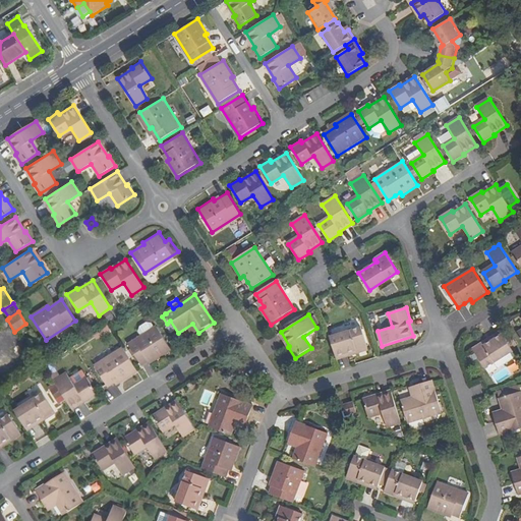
[(155,357),(156,360),(172,350),(157,327),(155,328),(152,323),(147,322),(139,326),(138,333),(140,336),(128,344),(141,365),(149,361),(155,357)]
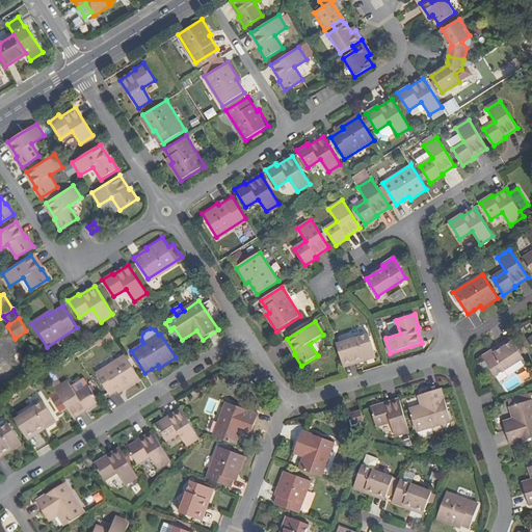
[(191,335),(185,341),(191,346),(197,340),(191,335)]
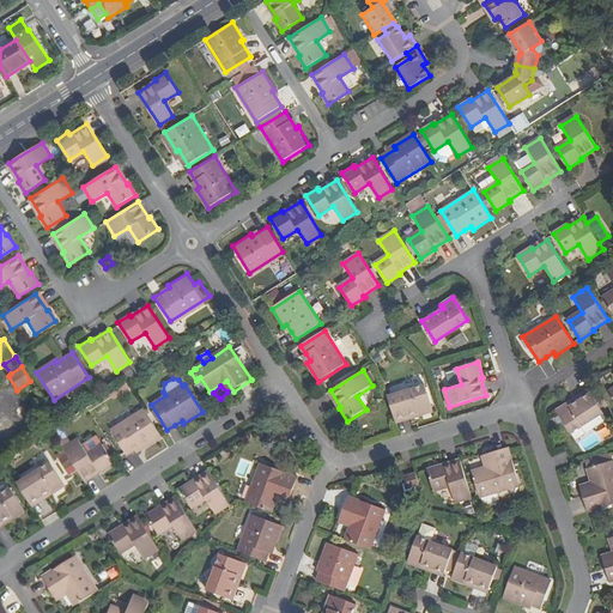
[(389,398),(396,420),(418,412),(420,417),(434,412),(426,386),(389,398)]
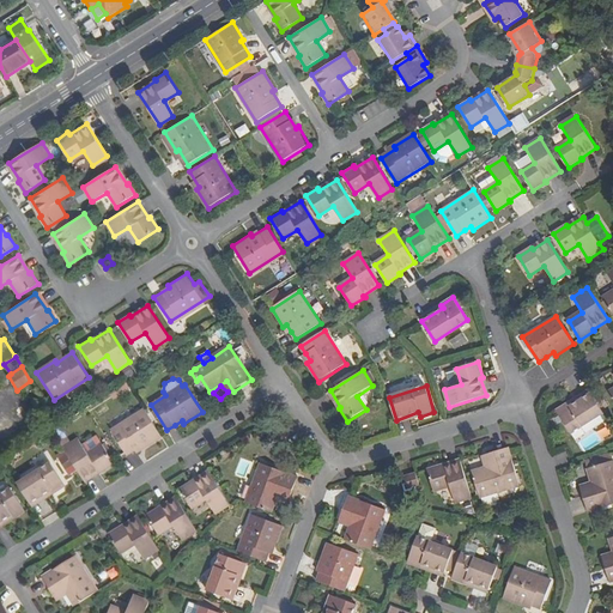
[(604,413),(592,393),(571,406),(569,404),(557,411),(571,435),(604,413)]
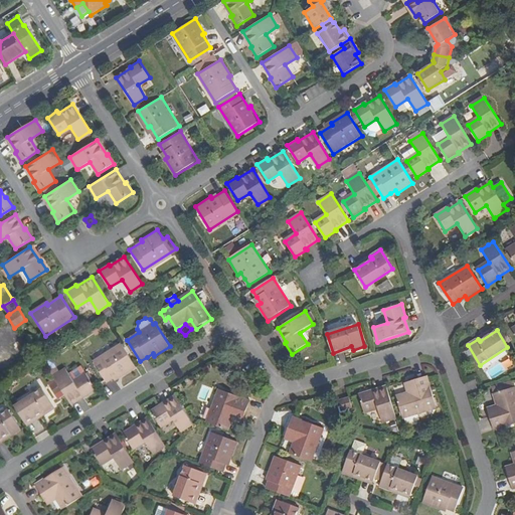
[(136,368),(121,344),(94,361),(107,383),(114,378),(119,375),(121,377),(136,368)]
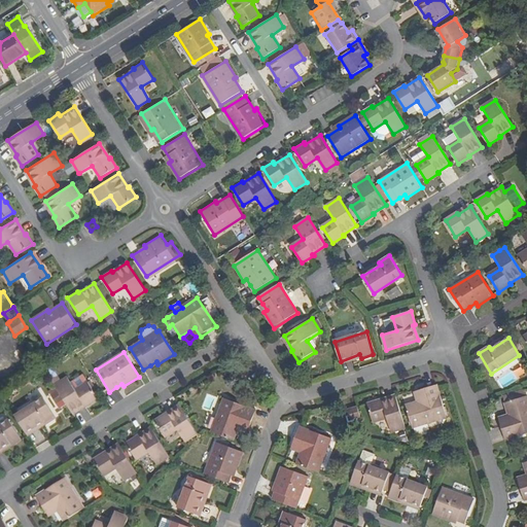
[(518,378),(526,374),(524,366),(515,372),(518,378)]
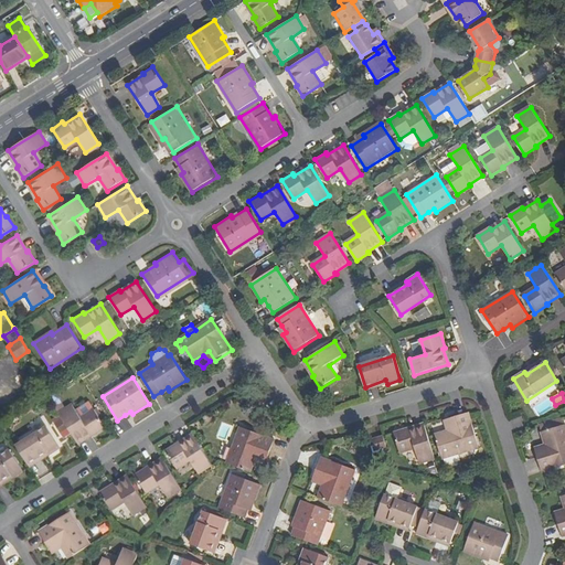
[(63,404),(55,408),(78,444),(92,435),(93,436),(106,428),(99,418),(95,412),(94,411),(91,406),(92,405),(89,402),(87,401),(84,404),(76,411),(72,405),(66,408),(63,404)]
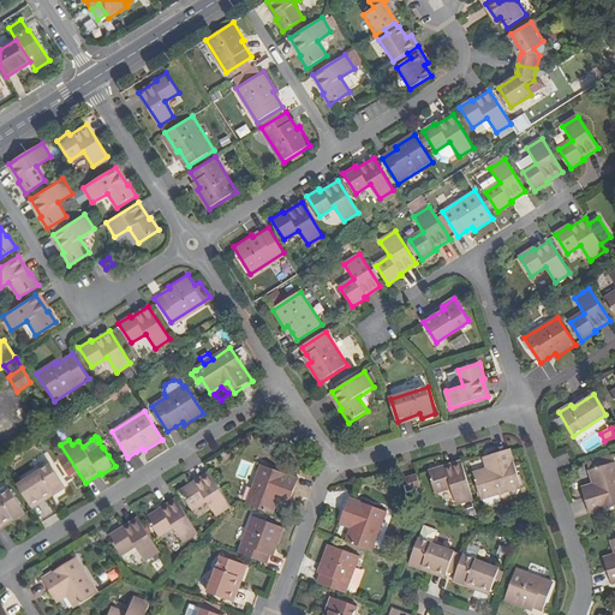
[(511,449),(490,455),(494,467),(488,470),(475,473),(483,500),(523,488),(511,449)]
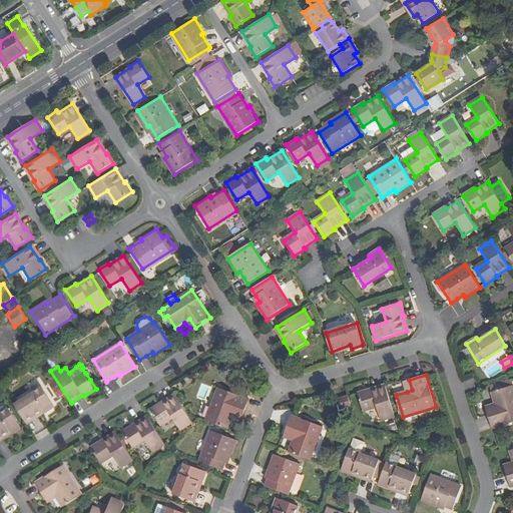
[(498,409),(487,412),(493,429),(512,423),(512,386),(493,393),(496,404),(498,409)]
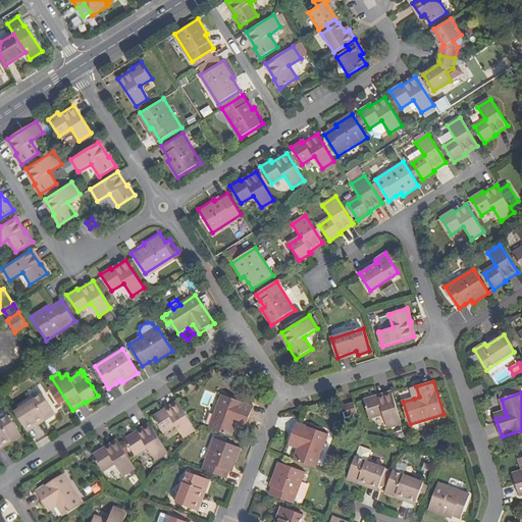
[(403,425),(393,394),(378,398),(377,396),(365,400),(370,418),(383,414),(387,429),(403,425)]
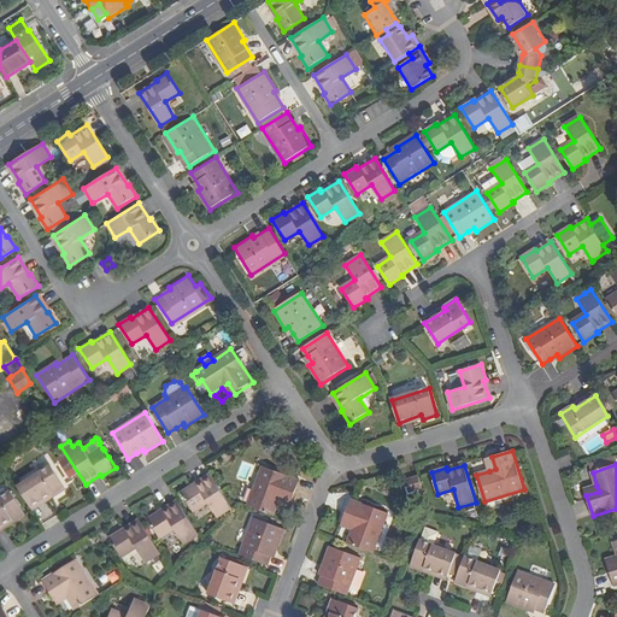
[(247,506),(274,516),(278,503),(281,497),(293,500),(300,481),(263,466),(247,506)]
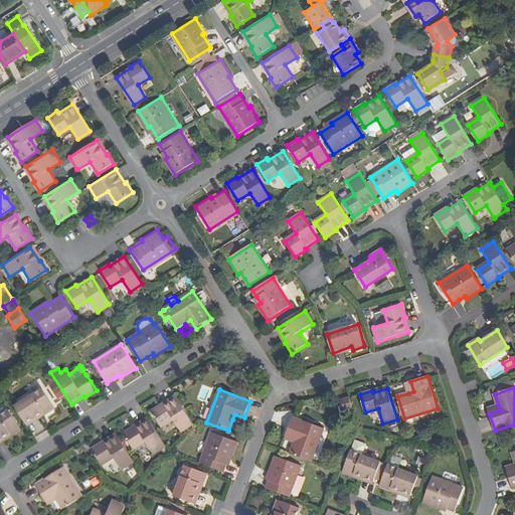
[(15,406),(25,423),(42,413),(44,415),(54,409),(42,390),(15,406)]
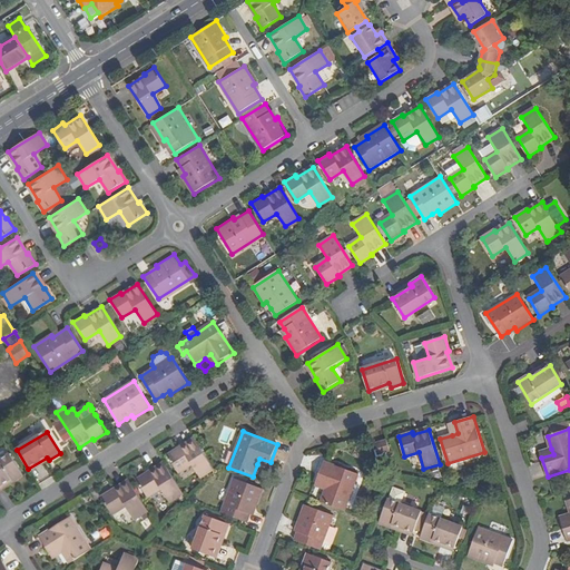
[(215,470),(196,440),(182,449),(180,446),(168,455),(179,473),(192,465),(200,479),(202,479),(215,470)]
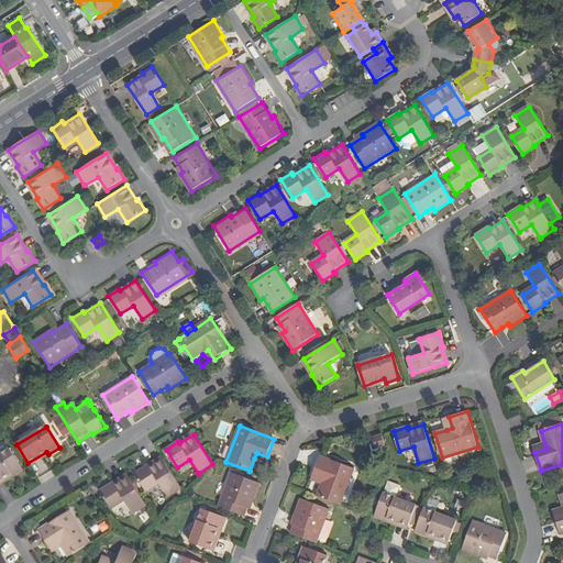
[(386,445),(383,434),(372,438),(375,449),(386,445)]
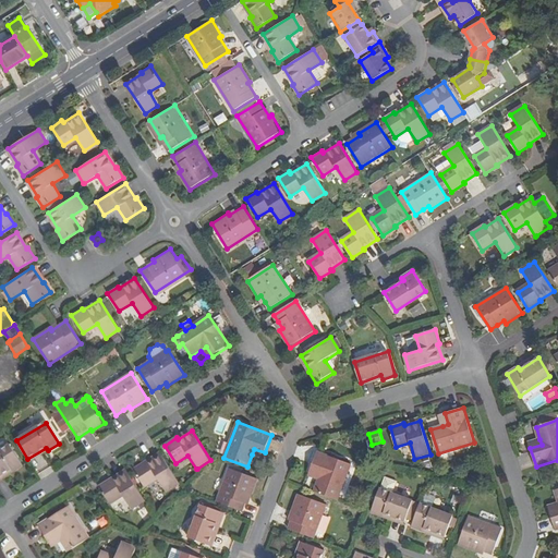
[(0,450),(0,476),(10,470),(12,473),(23,465),(10,445),(0,450)]
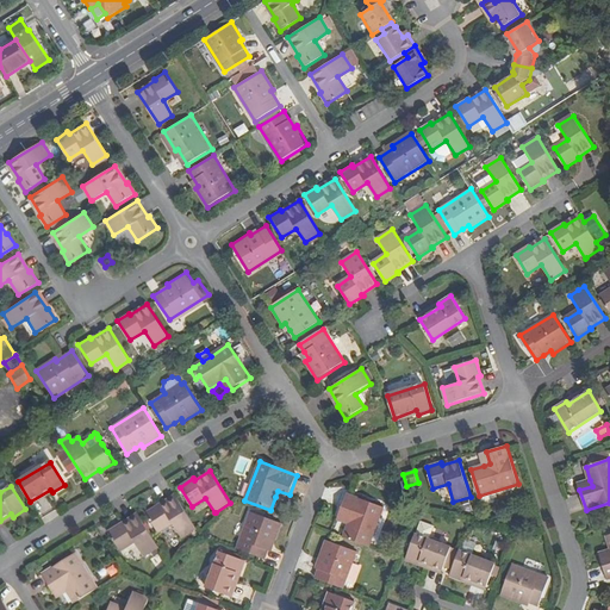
[(344,537),(369,547),(385,509),(347,495),(340,514),(352,518),(349,524),(344,537)]
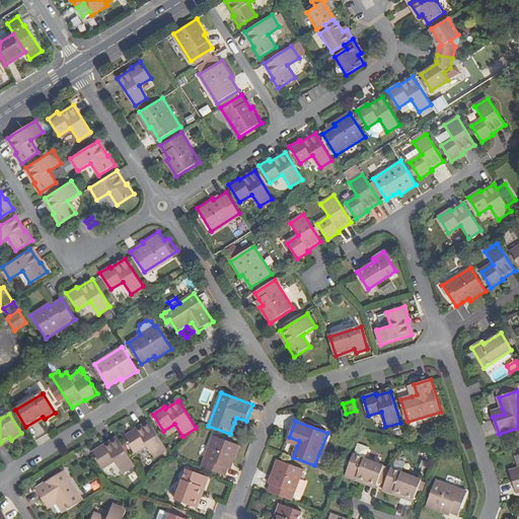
[(167,450),(150,423),(138,432),(136,430),(125,437),(135,453),(147,446),(155,459),(167,450)]
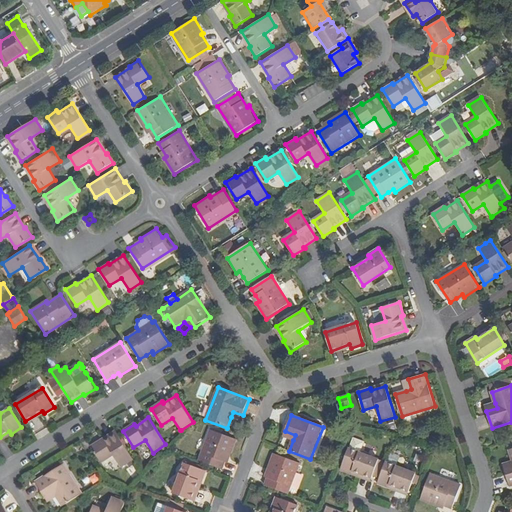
[(208,465),(222,470),(225,462),(227,456),(230,457),(236,440),(210,430),(198,461),(208,465)]
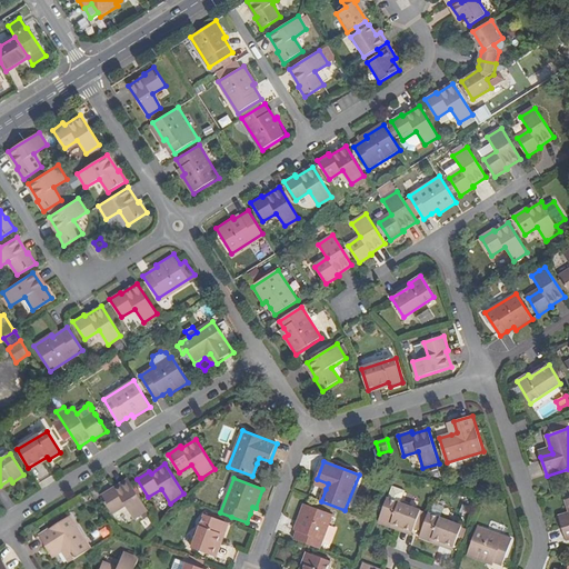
[(148,511),(130,481),(116,490),(115,488),(101,497),(112,515),(126,506),(135,520),(148,511)]
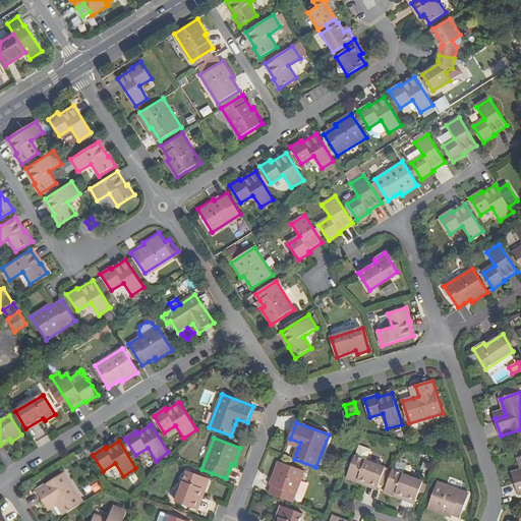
[(347,478),(358,483),(359,480),(379,487),(380,484),(385,486),(391,471),(367,462),(371,452),(360,447),(356,458),(355,457),(347,478)]
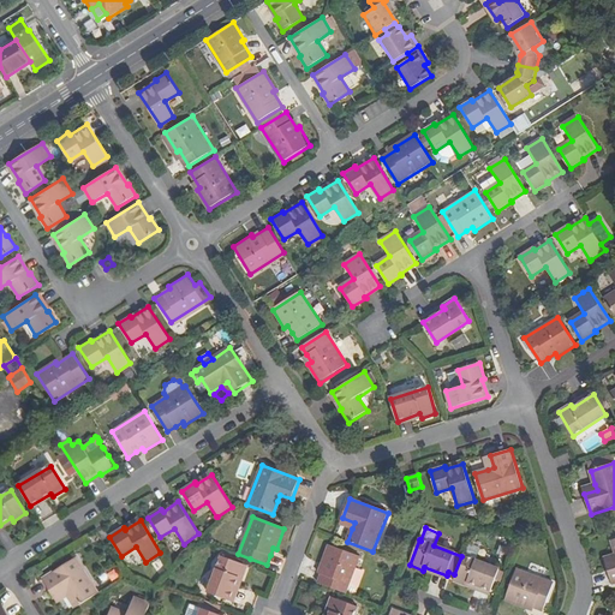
[(335,590),(346,593),(360,557),(329,545),(322,566),(326,567),(320,584),(335,590)]
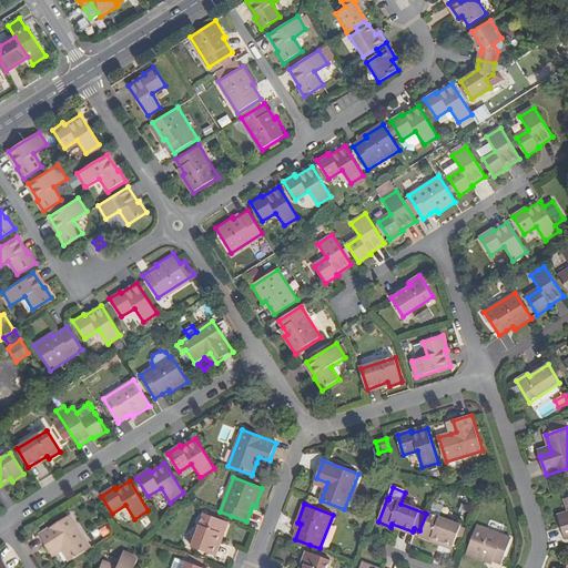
[(430,515),(427,514),(418,537),(432,543),(433,539),(454,547),(462,527),(440,519),(445,508),(434,504),(430,515)]
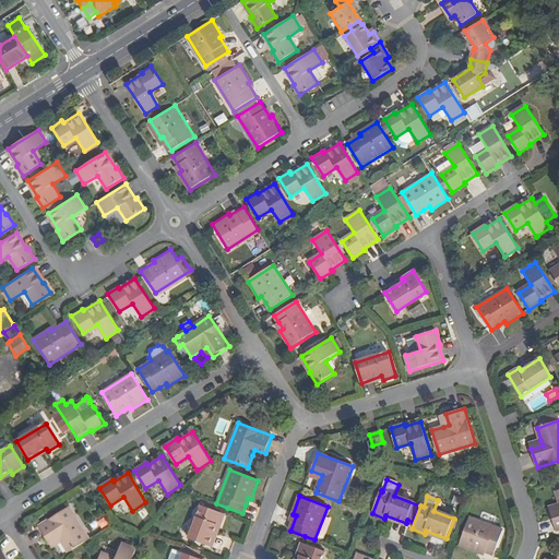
[(221,527),(225,515),(201,507),(189,539),(203,544),(210,546),(217,526),(221,527)]
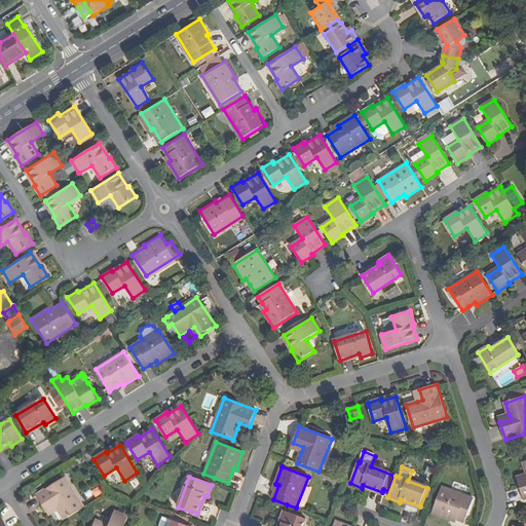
[(64,521),(84,508),(65,478),(36,496),(46,512),(54,505),(58,511),(64,521)]
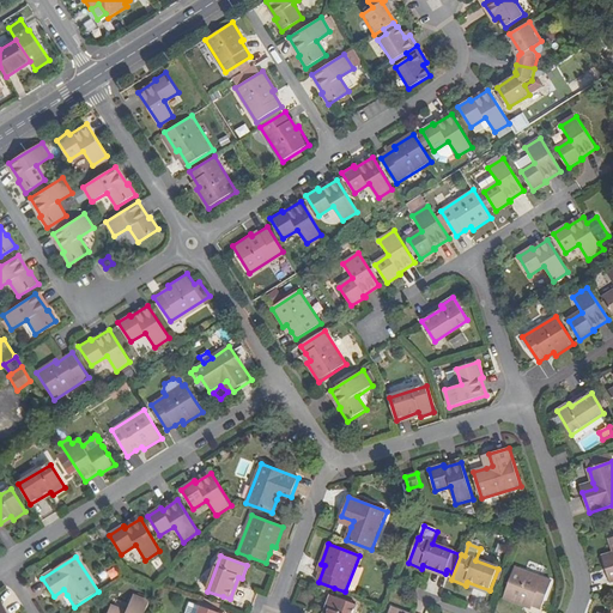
[(504,599),(525,607),(526,604),(533,607),(542,610),(552,582),(515,569),(504,599)]
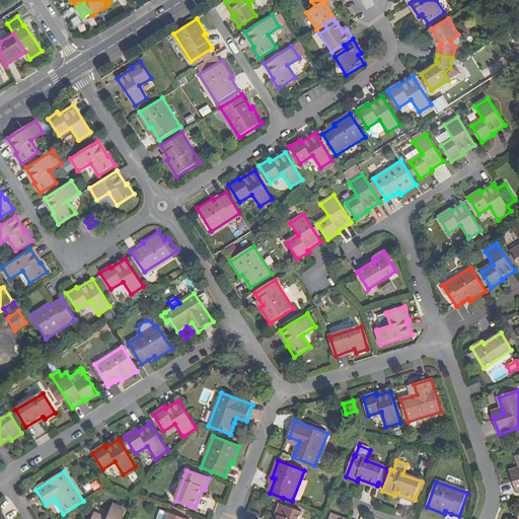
[(123,518),(127,510),(113,505),(107,518),(94,514),(92,518),(123,518)]
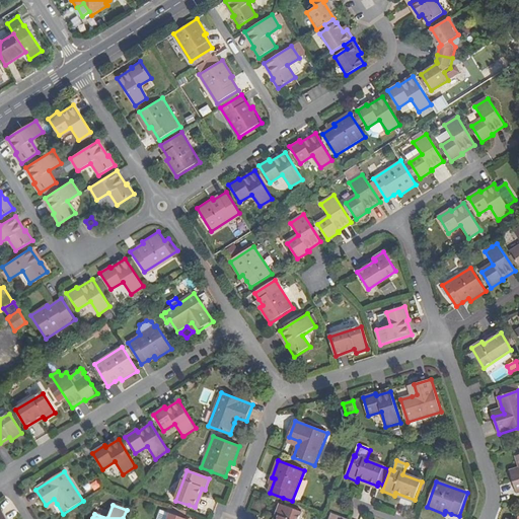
[(279,516),(278,518),(299,518),(302,513),(280,505),(276,515),(279,516)]
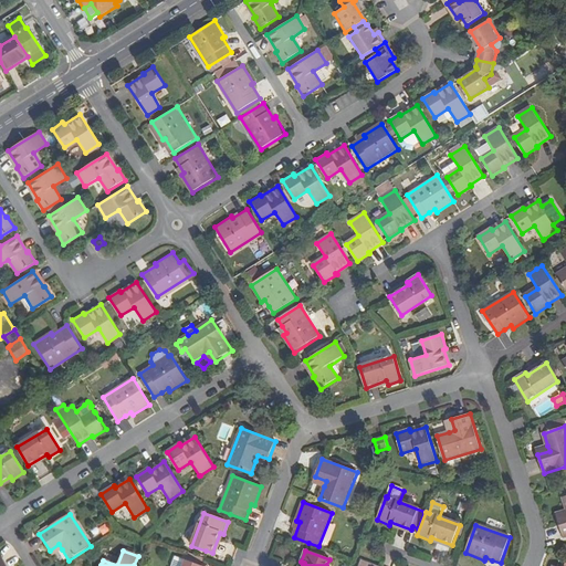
[(203,559),(203,558),(189,553),(187,558),(201,564),(203,559)]
